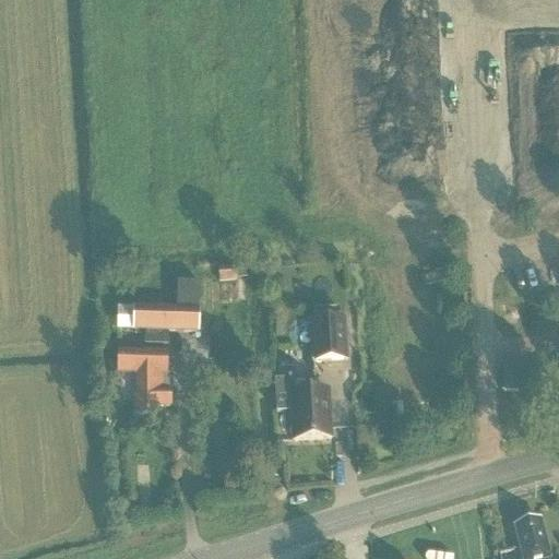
[(414,1),(378,3),(380,47),(429,45),(428,19),(415,20),(414,1)]
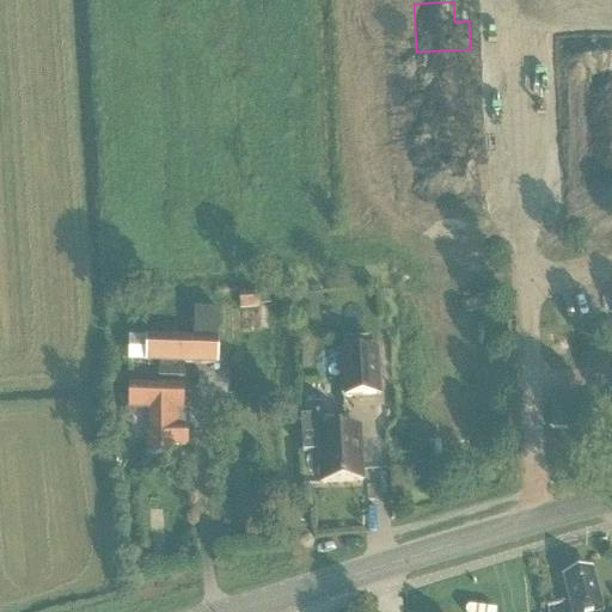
[(417,79),(403,80),(404,101),(458,97),(458,78),(472,77),(470,49),(416,51),(417,79)]
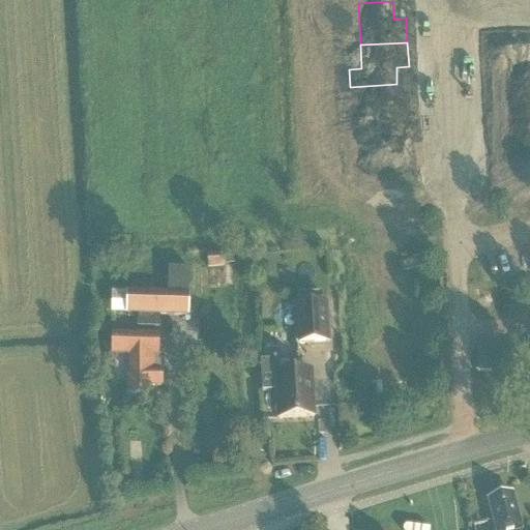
[(529,42),(521,43),(523,93),(529,92),(529,42)]
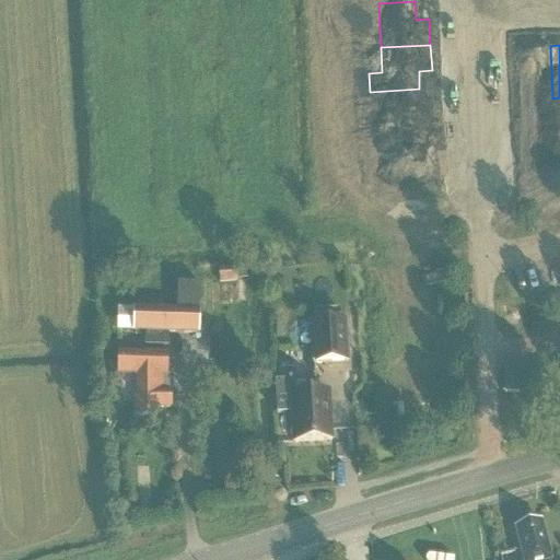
[(521,79),(508,79),(509,118),(526,117),(525,100),(552,98),(550,46),(518,47),(521,79)]
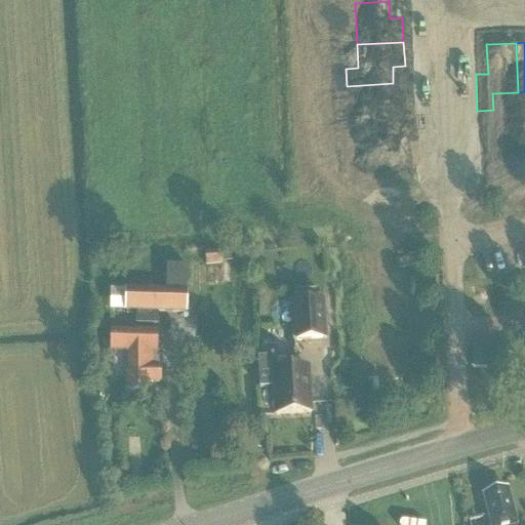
[(358,134),(407,132),(406,107),(357,110),(358,134)]
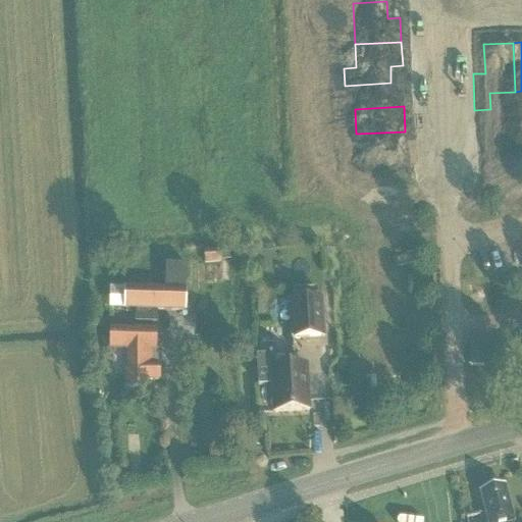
[(406,157),(405,132),(356,134),(357,159),(406,157)]
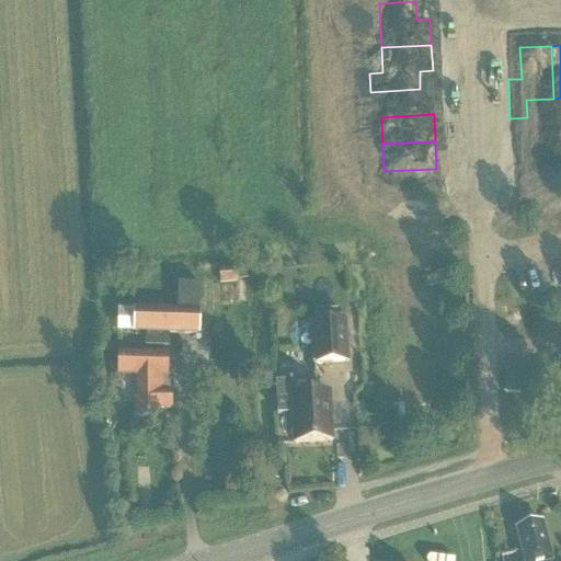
[(236,282),(235,268),(217,270),(218,283),(236,282)]
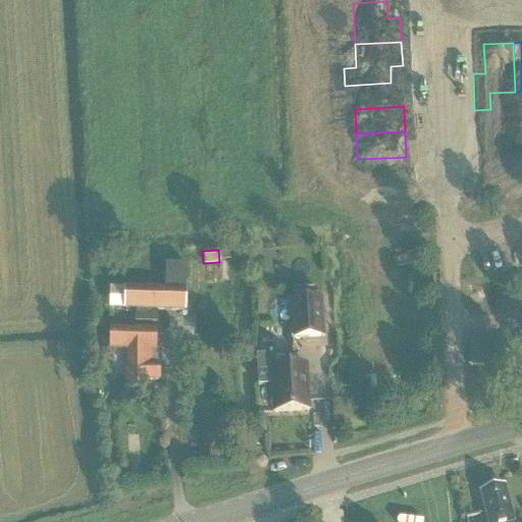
[(184,309),(184,288),(184,266),(164,266),(164,288),(123,288),(108,288),(107,309),(134,309),(134,323),(155,323),(156,309),(184,309)]
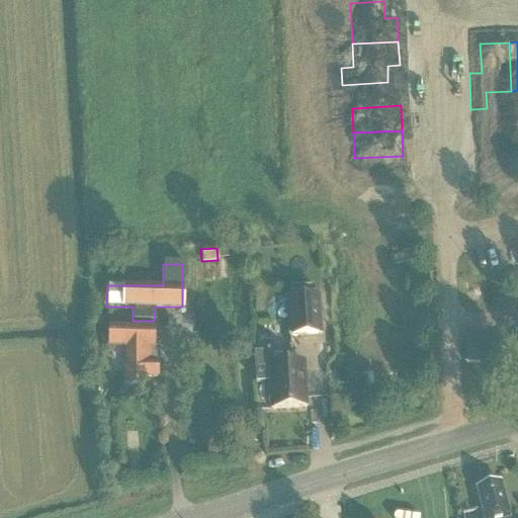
[(320,297),(287,299),(289,336),(322,334),(320,297)]
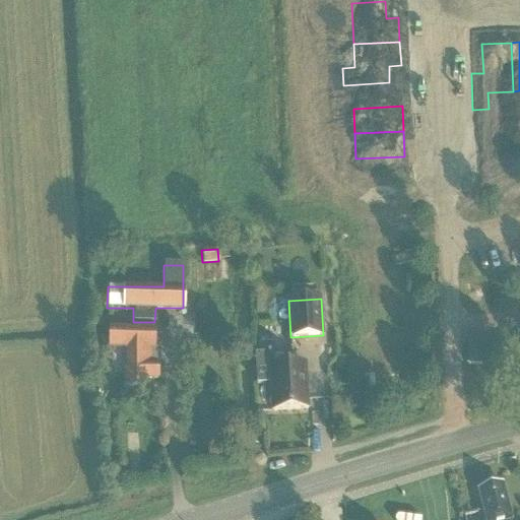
[(155,329),(110,328),(110,348),(127,348),(127,386),(145,386),(145,379),(158,379),(158,364),(151,364),(152,349),(155,349),(155,329)]
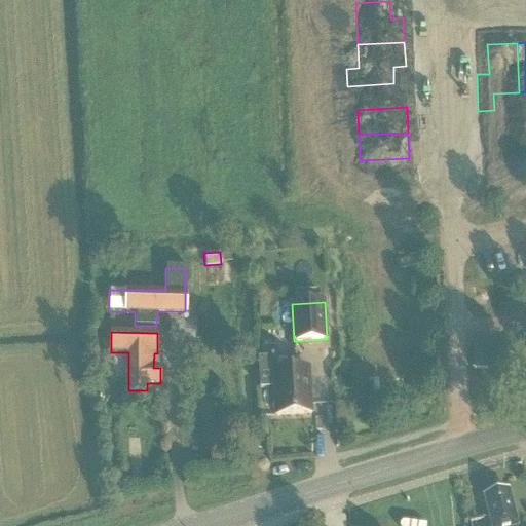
[(310,414),(308,369),(272,371),(275,416),(310,414)]
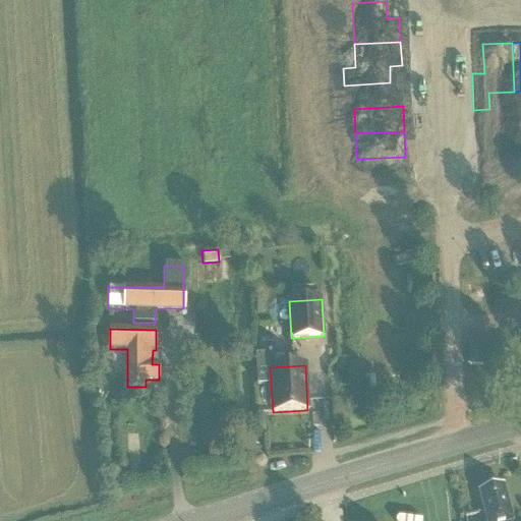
[(512,520),(504,486),(479,491),(486,520),(512,520)]
